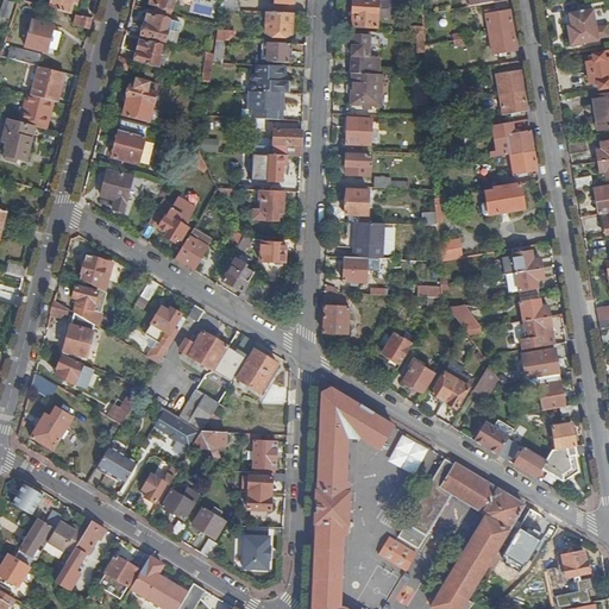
[(75,16),(79,0),(50,0),(49,8),(75,16)]
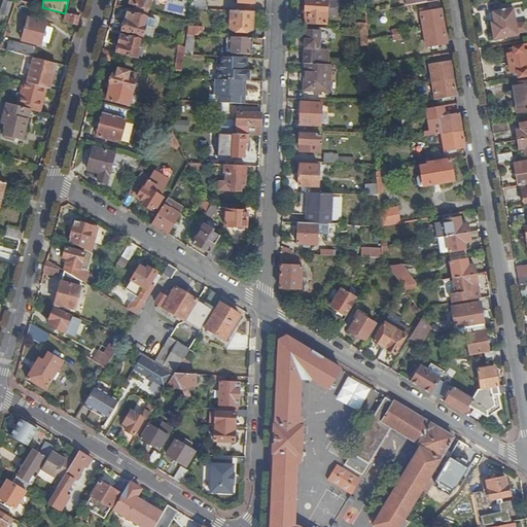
[(132,0),(131,4),(137,5),(139,6),(139,7),(148,9),(150,1),(152,2),(152,0),(132,0)]
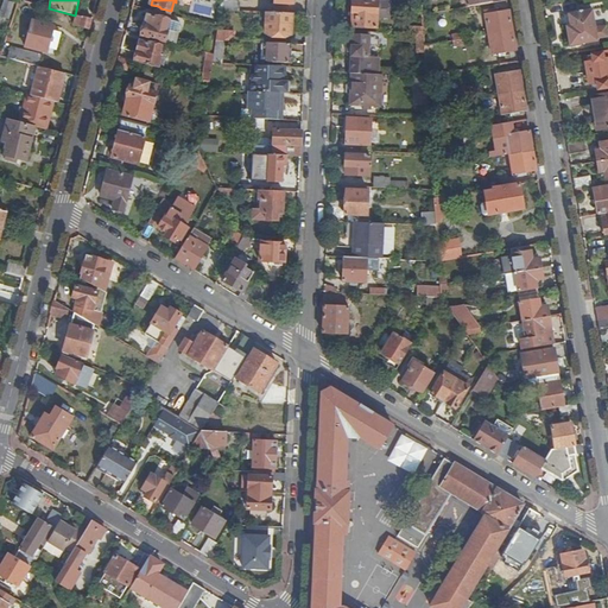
[(222,0),(222,1),(221,11),(239,11),(240,0),(229,0),(222,0)]
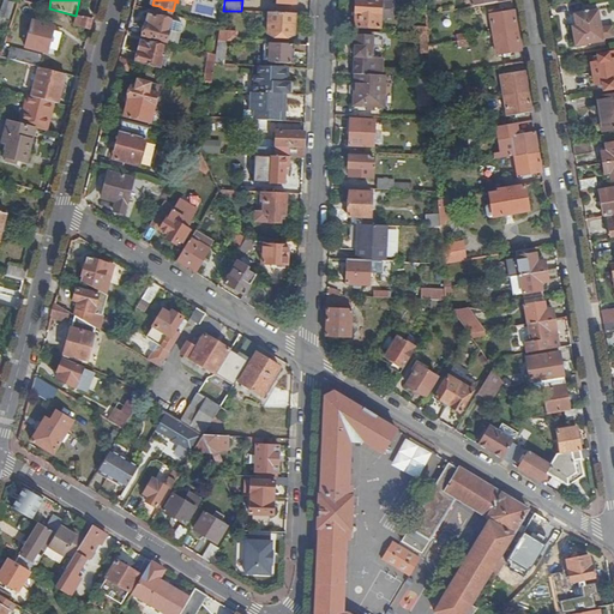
[(357,12),(356,28),(380,28),(381,18),(393,18),(397,16),(398,4),(395,0),(384,0),(369,0),(369,1),(357,1),(356,12),(357,12)]
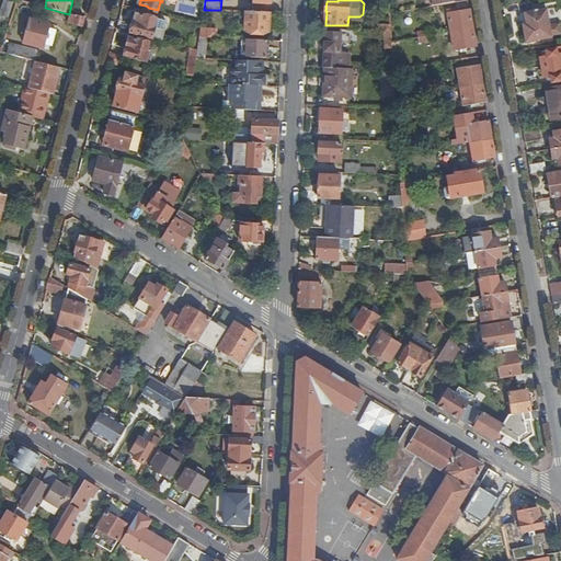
[(523,24),(524,32),(524,33),(537,31),(536,29),(550,26),(548,9),(525,12),(526,23),(523,24)]
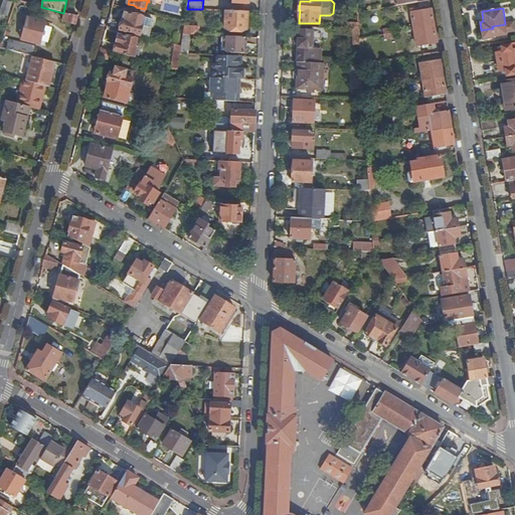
[(433,16),(432,9),(411,12),(414,29),(416,28),(435,25),(433,16)]
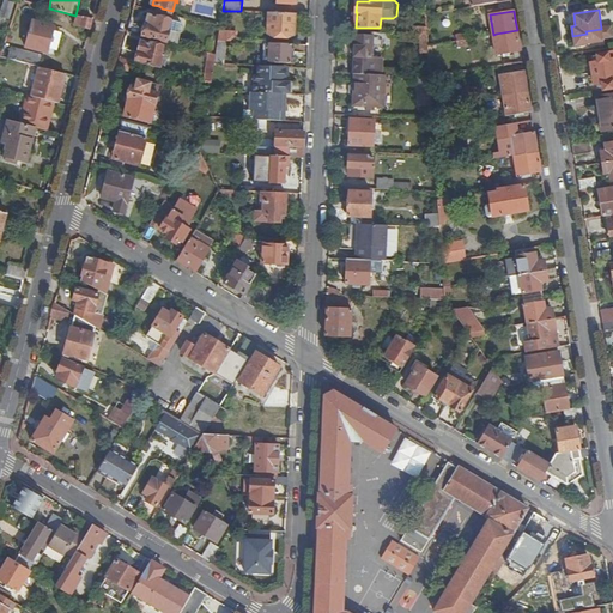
[(293,35),(295,14),(268,13),(268,34),(293,35)]
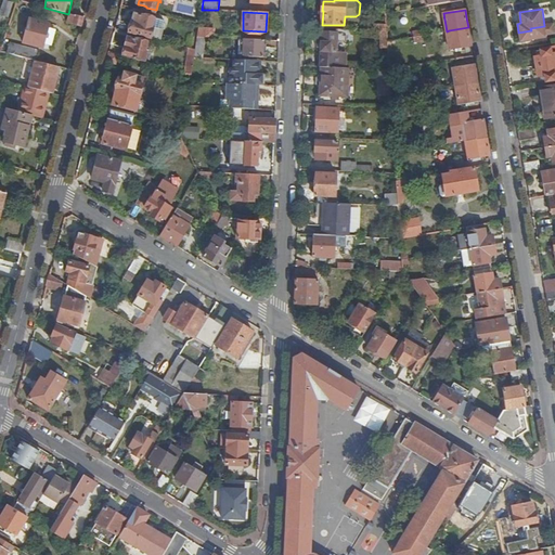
[(81,27),(85,17),(71,14),(69,18),(67,23),(81,27)]
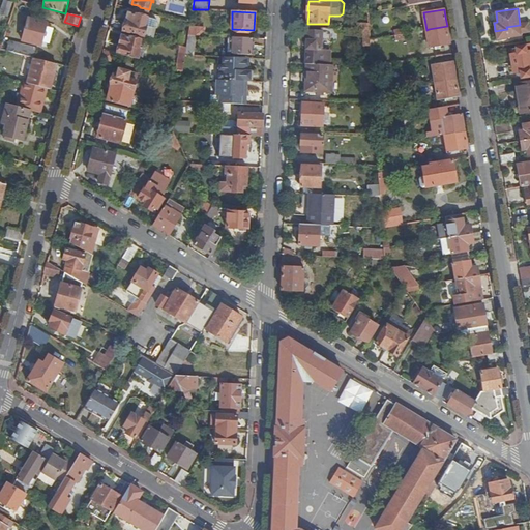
[(126,21),(124,31),(144,36),(147,27),(155,29),(157,21),(137,15),(137,16),(129,13),(127,21),(126,21)]
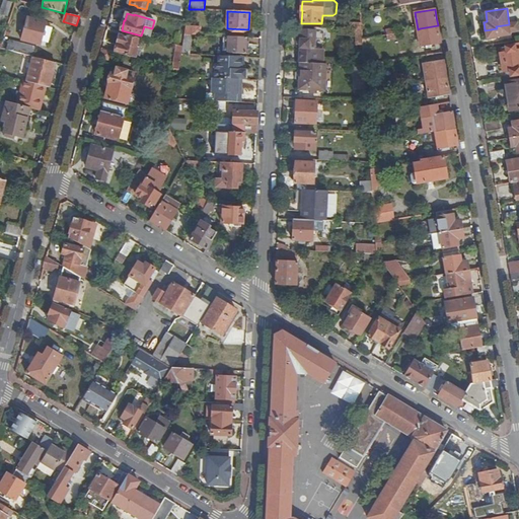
[(22,40),(41,45),(47,22),(28,17),(22,40)]
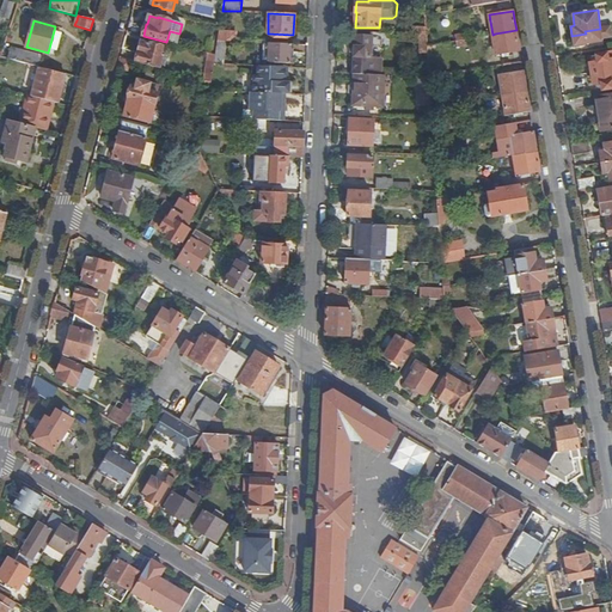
[(611,36),(611,35),(611,26),(600,29),(585,31),(586,34),(571,36),(574,46),(587,44),(587,41),(611,36)]
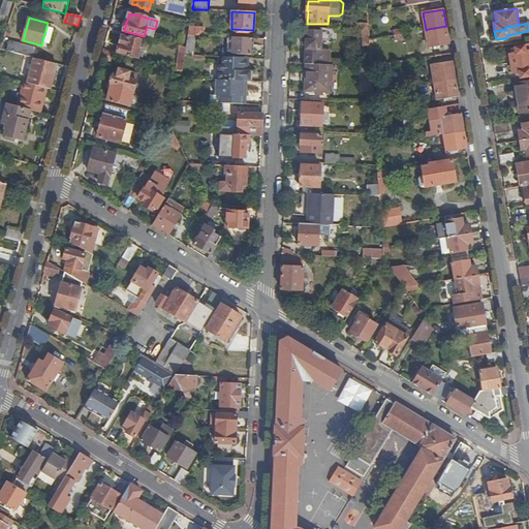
[(428,29),(426,30),(429,48),(449,43),(448,39),(446,26),(428,29)]
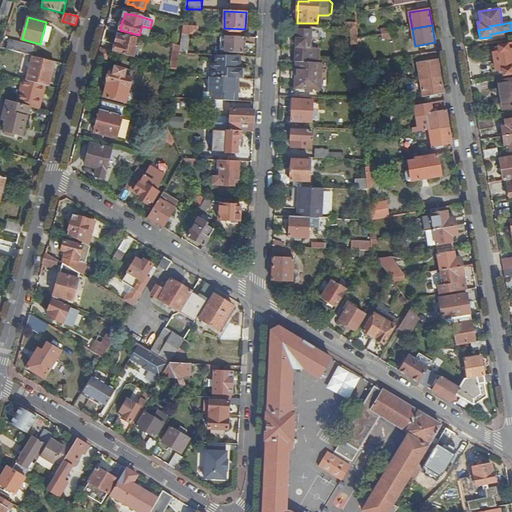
[(183,27),(182,34),(189,35),(196,35),(198,27),(183,27)]
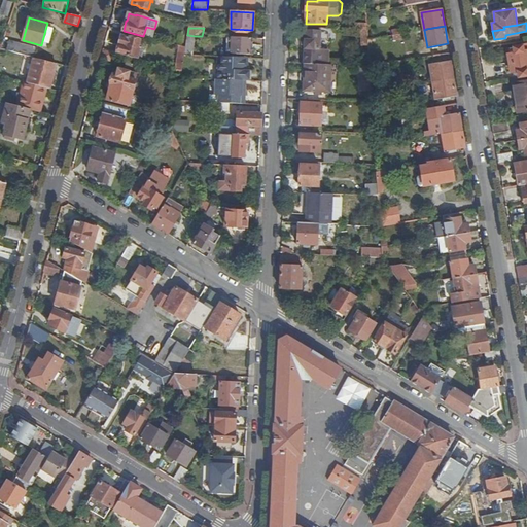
[(312,30),(306,30),(306,48),(321,49),(321,35),(335,37),(335,29),(312,28),(312,30)]
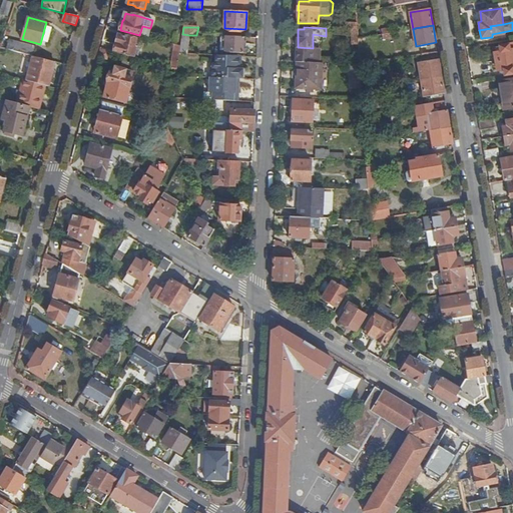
[(358,35),(358,30),(352,29),(354,56),(356,56),(357,64),(361,65),(359,41),(359,38),(358,35)]
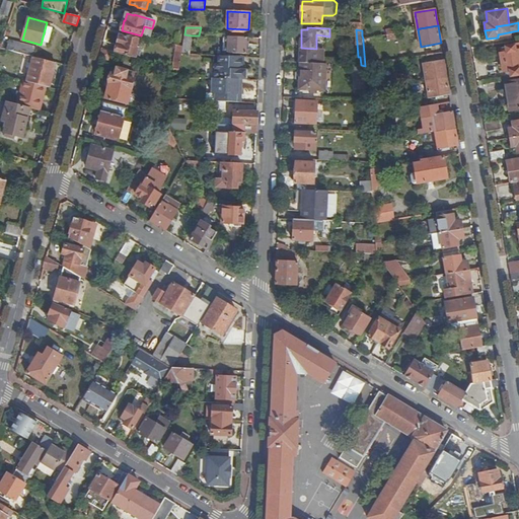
[(184,34),(182,47),(181,54),(190,55),(192,35),(184,34)]
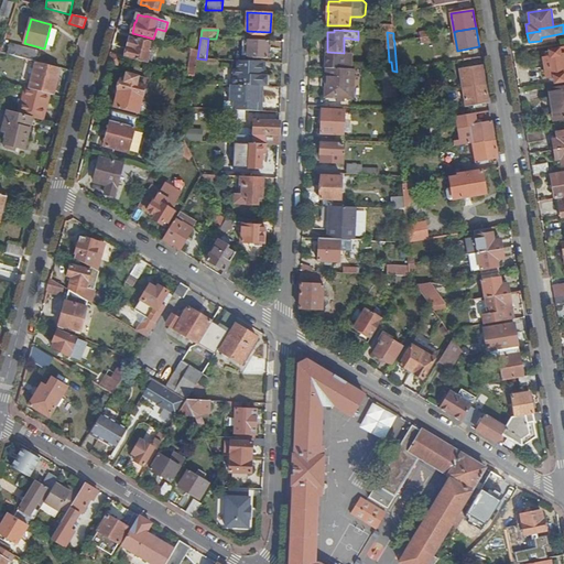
[(130,39),(126,57),(148,63),(148,60),(152,61),(153,55),(149,54),(150,52),(149,51),(151,43),(139,40),(139,41),(130,39)]
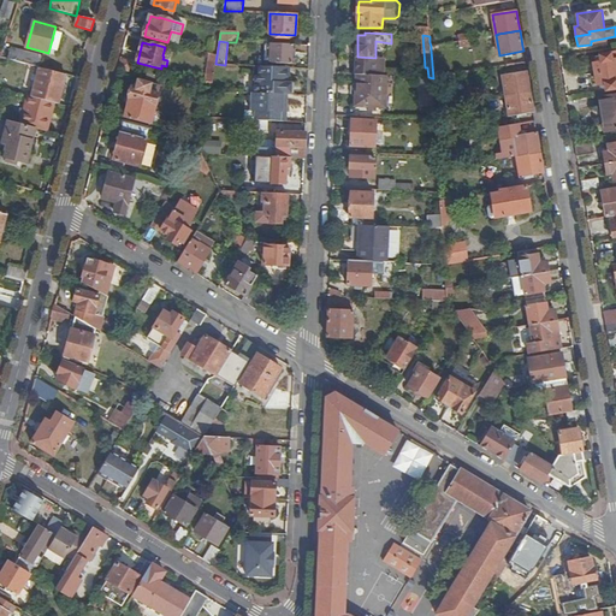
[(295,45),(268,43),(267,63),(295,64),(295,45)]
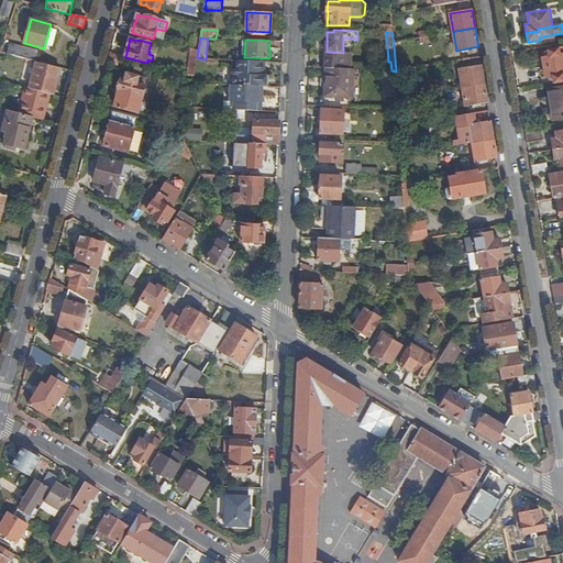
[(37,62),(41,51),(11,42),(8,54),(37,62)]
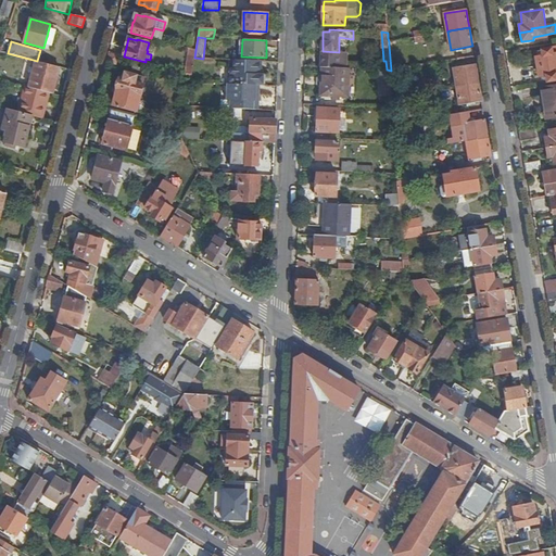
[(189,52),(186,73),(187,73),(192,74),(194,58),(196,50),(187,48),(186,51),(189,52)]
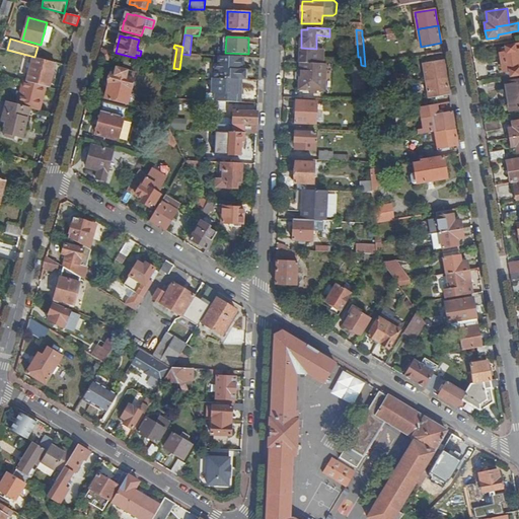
[(514,45),(507,46),(508,52),(501,53),(504,71),(510,70),(511,76),(518,75),(518,50),(515,51),(514,45)]
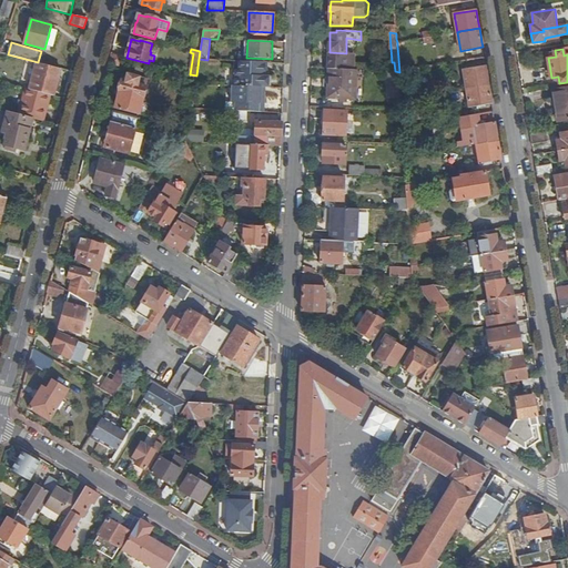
[(72,71),(75,59),(47,51),(44,51),(41,51),(38,62),(61,69),(72,71)]
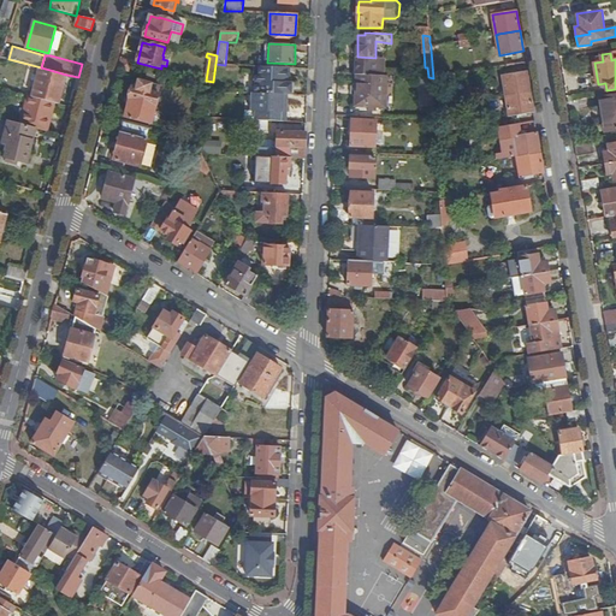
[(129,71),(131,63),(123,60),(120,69),(129,71)]
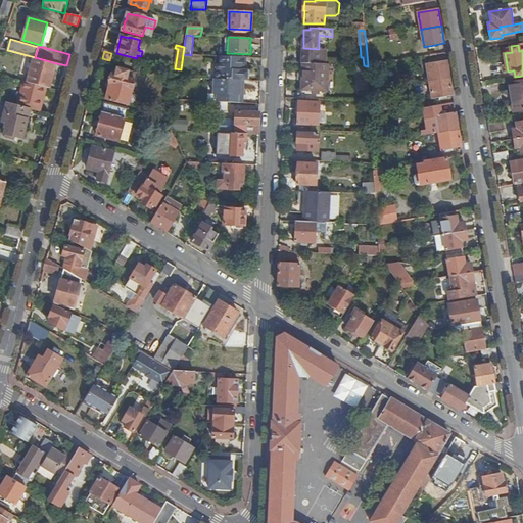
[(245,57),(221,56),(220,63),(216,63),(216,79),(240,80),(241,69),(241,68),(245,69),(245,57)]
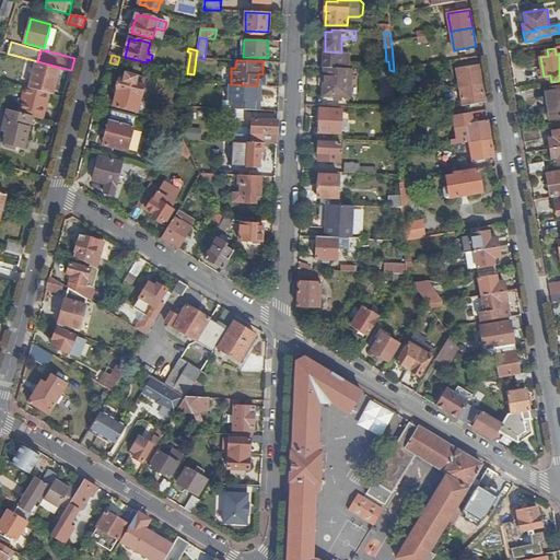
[(60,68),(37,61),(30,88),(49,93),(54,94),(60,68)]
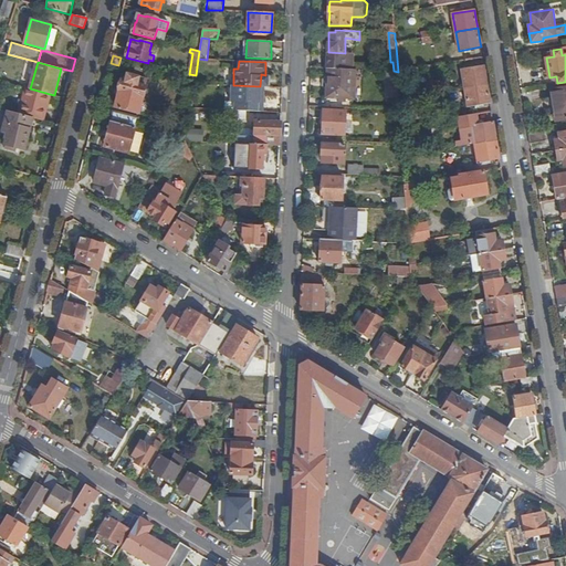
[(485,74),(484,66),(462,70),(465,87),(488,84),(485,74)]
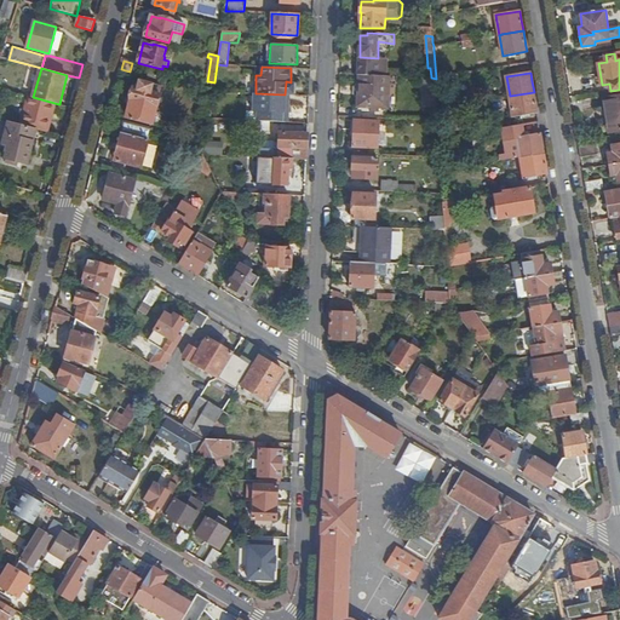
[(390,76),(360,74),(359,105),(389,107),(390,76)]
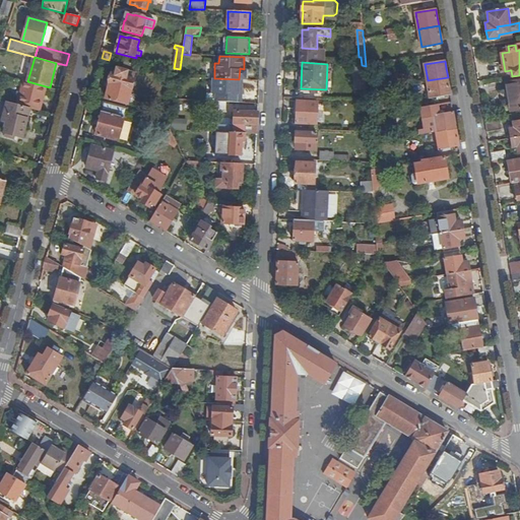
[(362,65),(354,65),(355,89),(367,89),(367,87),(366,66),(362,65)]
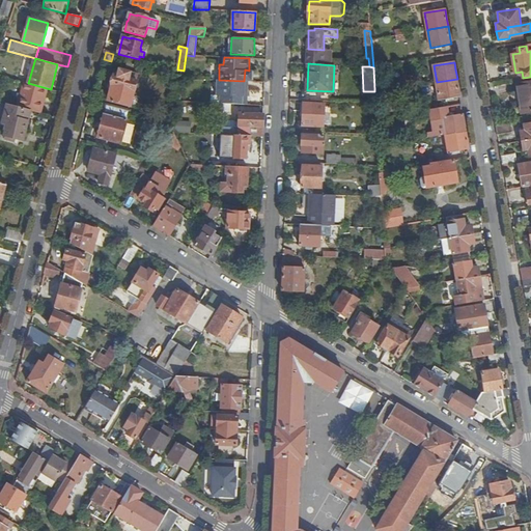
[(130,73),(130,72),(119,70),(117,76),(114,76),(112,84),(112,85),(109,101),(131,106),(138,81),(137,81),(138,75),(130,73)]
